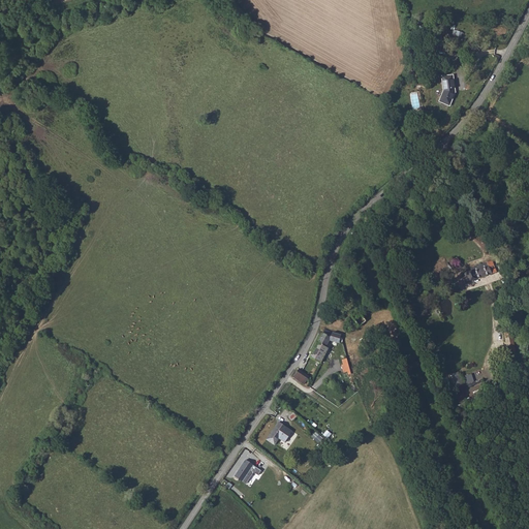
[(458,35),(461,36),(462,31),(454,30),(453,38),(458,38),(458,35)]
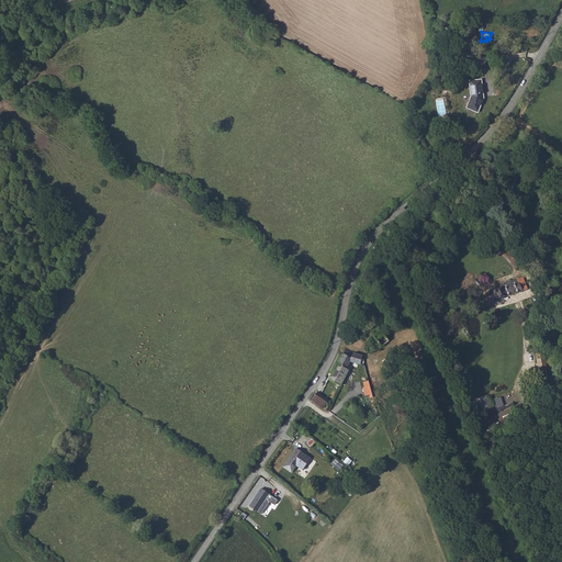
[(465,107),(475,113),(484,100),(483,82),(470,83),(471,98),(465,107)]
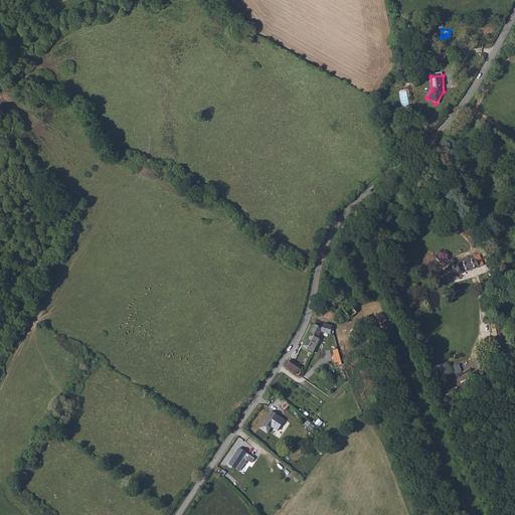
[(402,107),(409,106),(406,91),(399,92),(402,107)]
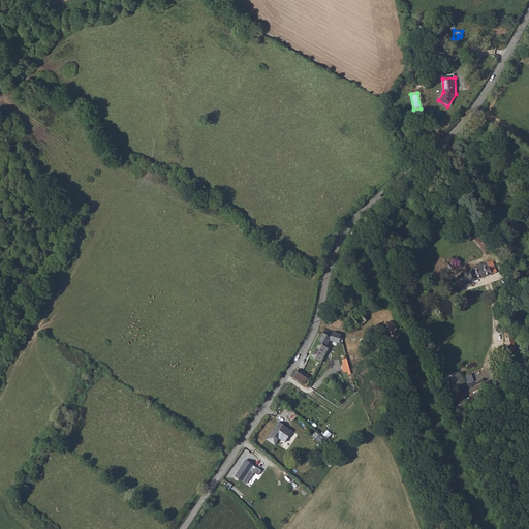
[(461,276),(464,282),(496,271),(492,258),(484,260),(485,262),(470,268),(471,271),(464,274),(465,275),(461,276)]
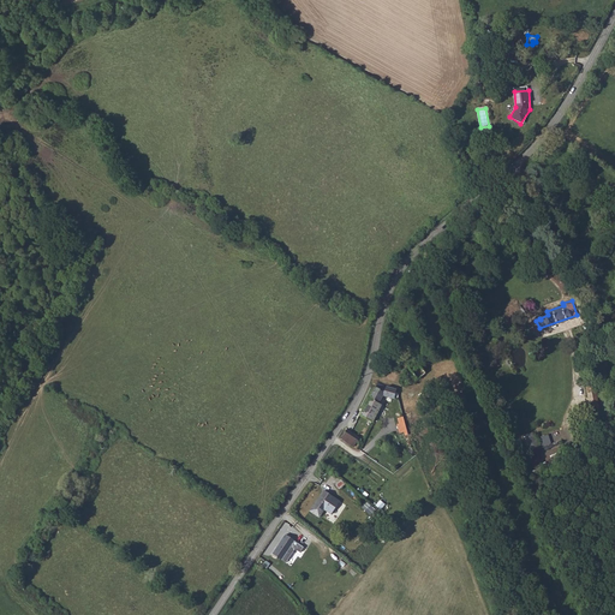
[(408,365),(418,377),(424,371),(415,359),(408,365)]
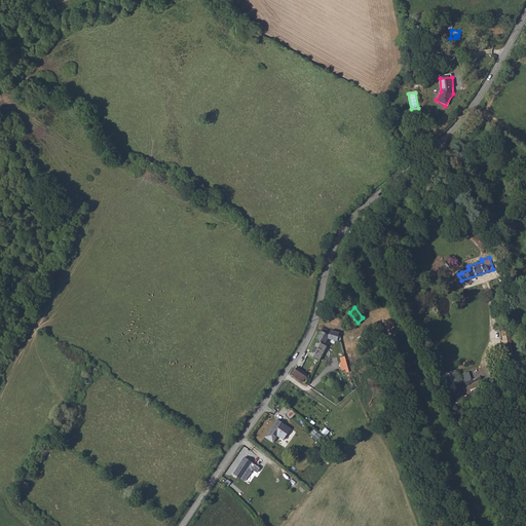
[(509,351),(509,353),(513,353),(509,328),(501,329),(505,351),(509,351)]
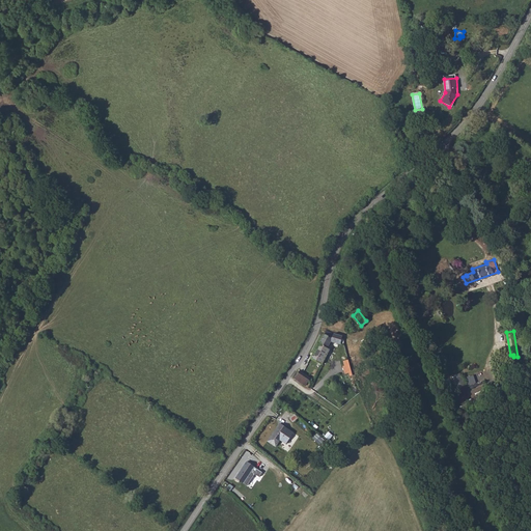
[(313,353),(325,358),(329,350),(328,347),(331,341),(340,343),(341,339),(342,336),(326,333),(319,344),(318,343),(313,353)]
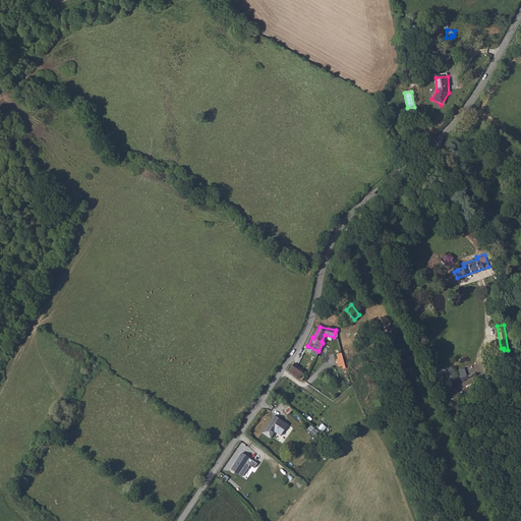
[(304,351),(315,357),(319,351),(307,346),(304,351)]
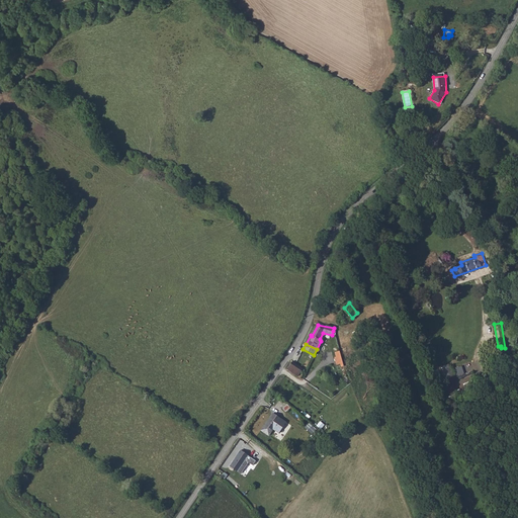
[(285,369),(296,376),(301,367),(291,361),(285,369)]
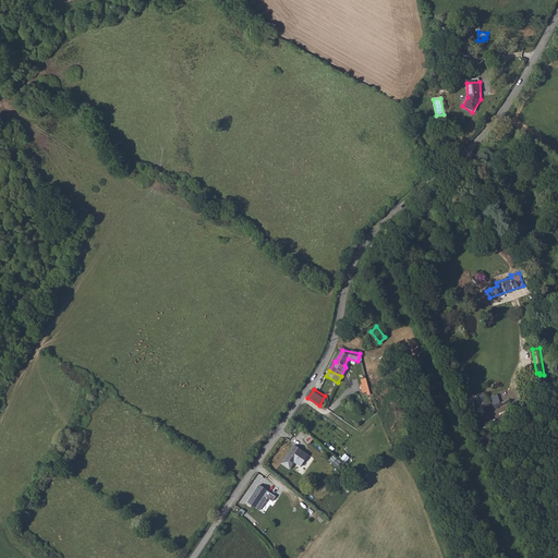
[(480,409),(489,404),(484,391),(474,396),(480,409)]
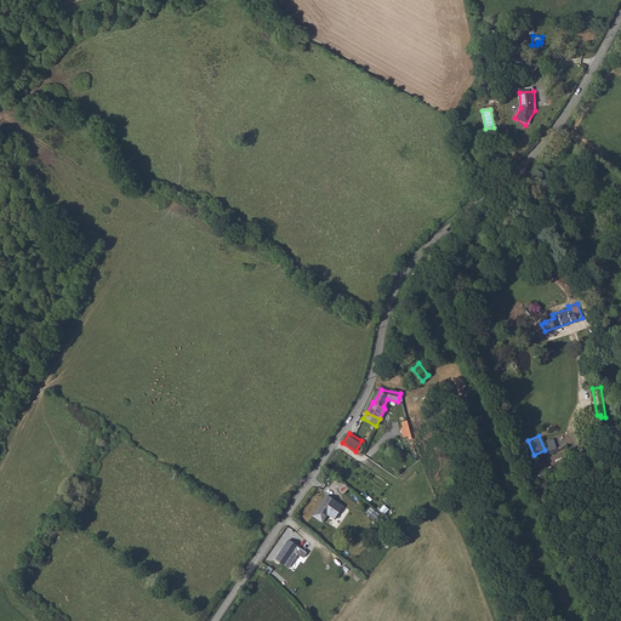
[(313,517),(322,523),(328,514),(335,519),(343,506),(328,495),(313,517)]
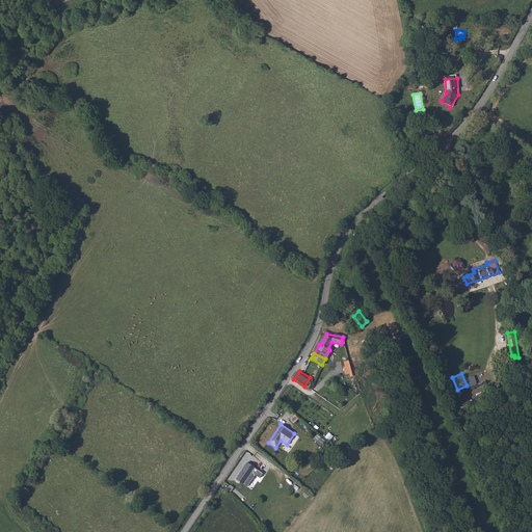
[(318,433),(314,439),(321,445),(325,440),(318,433)]
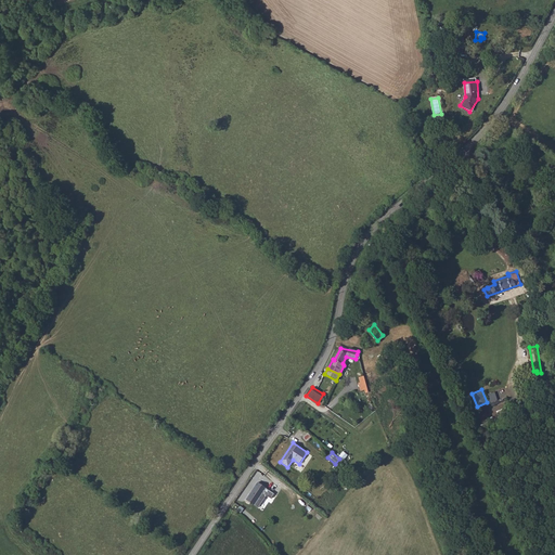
[(246,501),(257,510),(265,499),(271,503),(275,497),(258,485),(246,501)]
